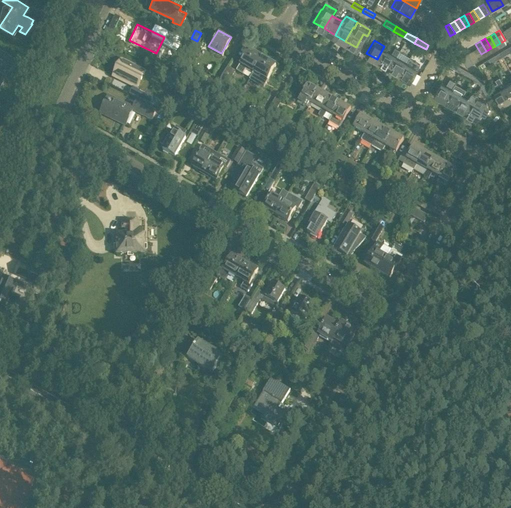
[(509,46),(508,43),(497,49),(500,53),(509,48),(510,46),(510,45),(509,46)]
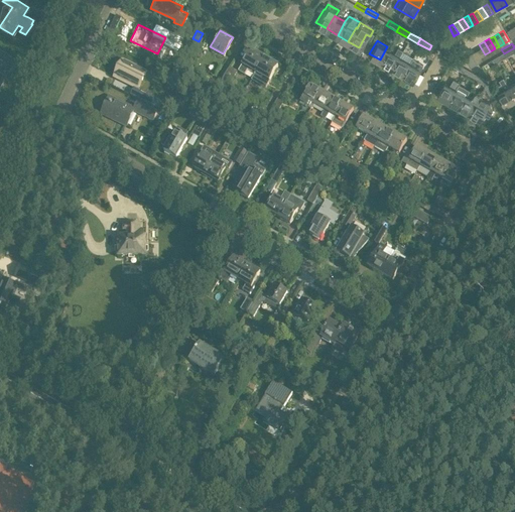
[(399,53),(402,47),(397,44),(393,50),(387,46),(380,59),(390,66),(398,52),(399,53)]
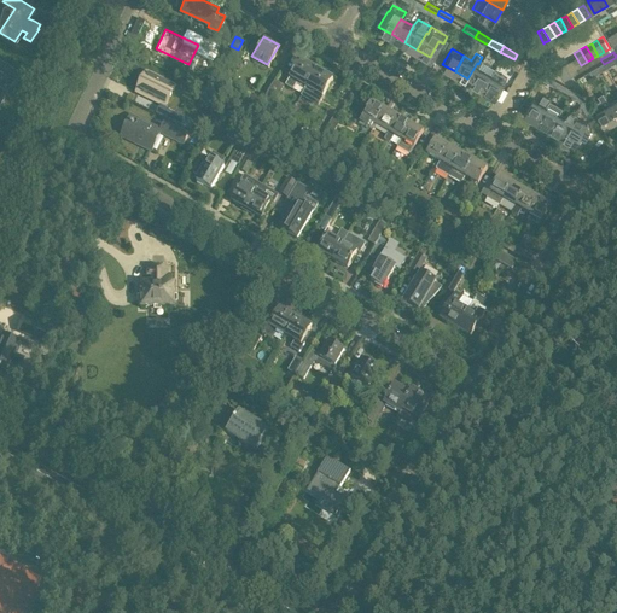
[(576,69),(581,65),(574,53),(569,57),(576,69)]
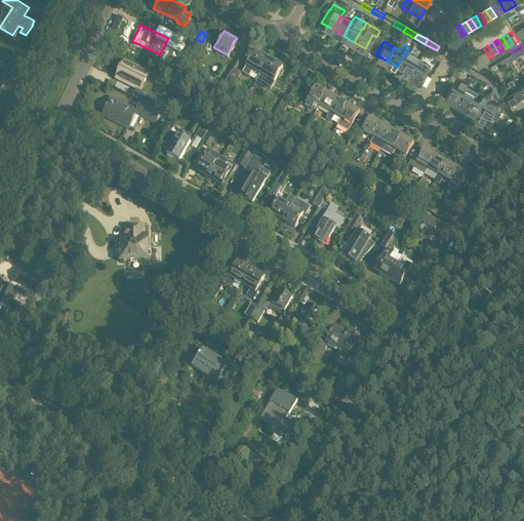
[(250,66),(259,71),(256,76),(257,77),(269,56),(254,48),(242,69),(247,71),(250,66)]
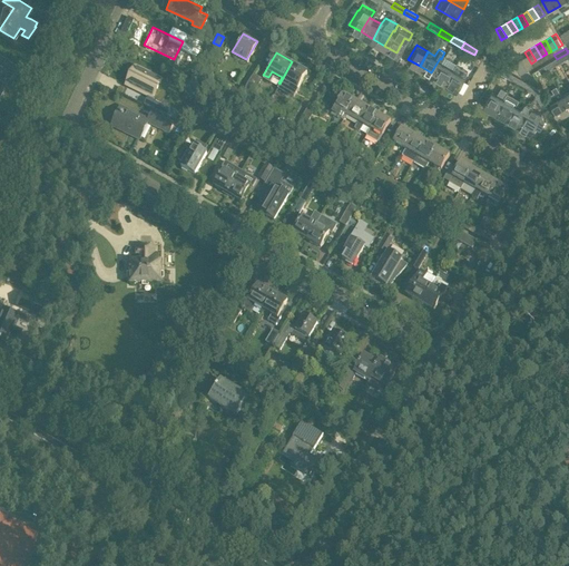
[(526,66),(531,64),(525,52),(519,55),(526,66)]
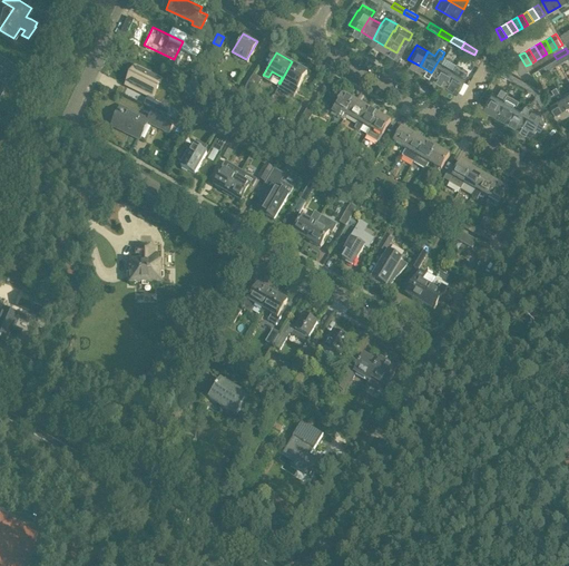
[(0,90),(17,65),(0,55),(0,90)]
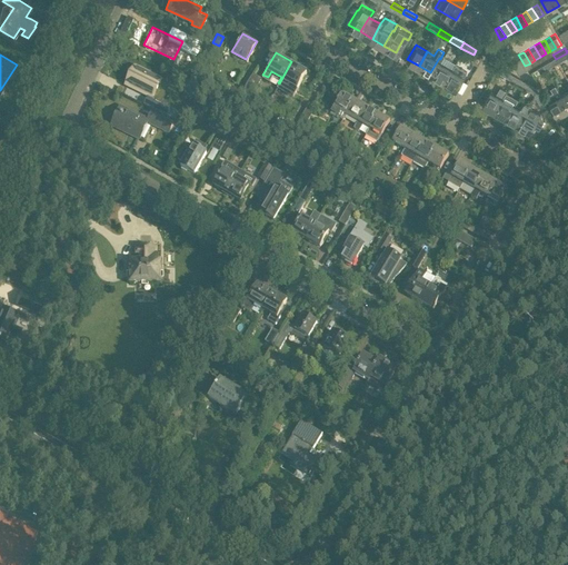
[(519,69),(525,66),(518,55),(512,59),(519,69)]
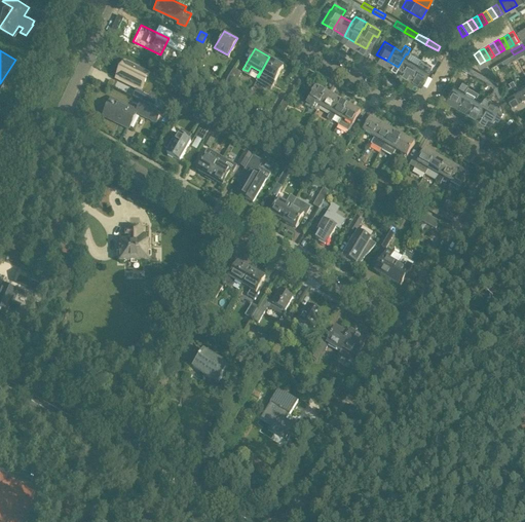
[(503,61),(514,54),(511,50),(500,57),(503,61)]
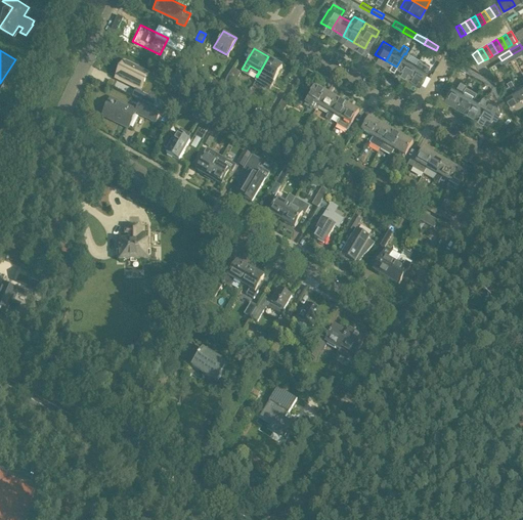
[(407,73),(415,59),(405,54),(404,53),(396,67),(407,73)]
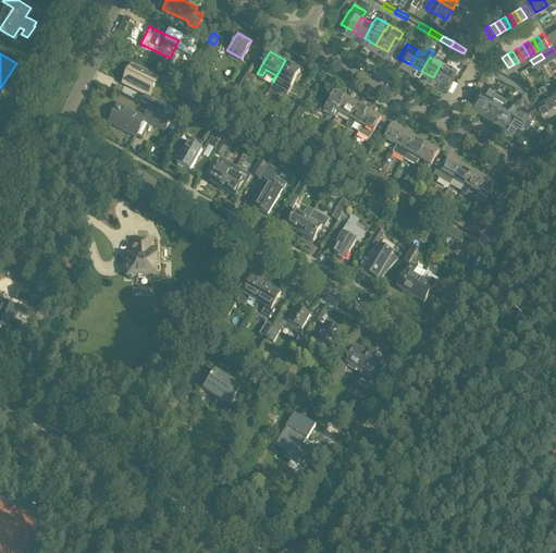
[(441,63),(433,77),(445,84),(455,65),(444,59),(441,63)]
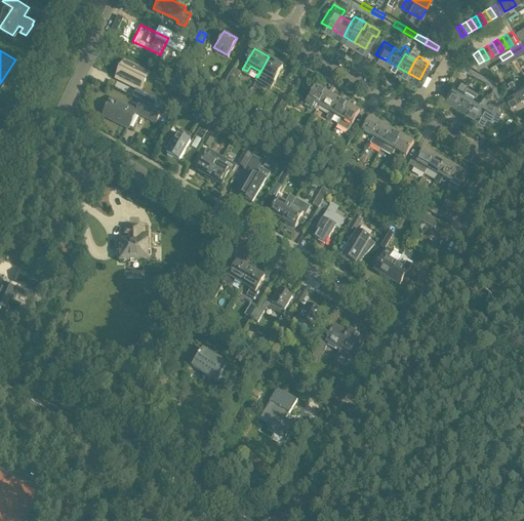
[(268,89),(282,64),(269,56),(257,77),(267,82),(265,86),(266,88),(268,89)]
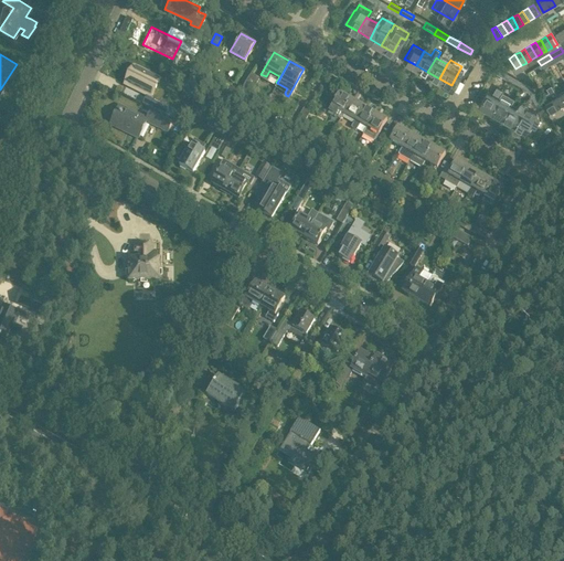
[(529,72),(541,65),(538,61),(527,67),(529,72)]
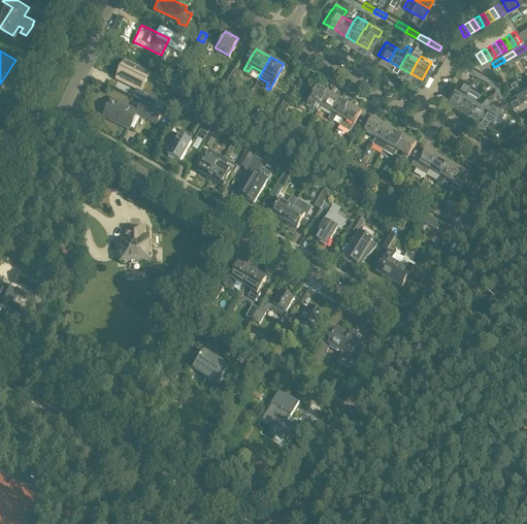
[(141,87),(150,71),(125,59),(117,75),(141,87)]
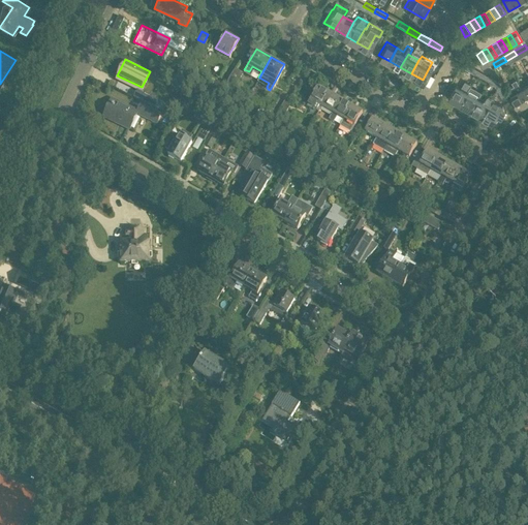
[(475,71),(477,67),(467,60),(464,65),(475,71)]
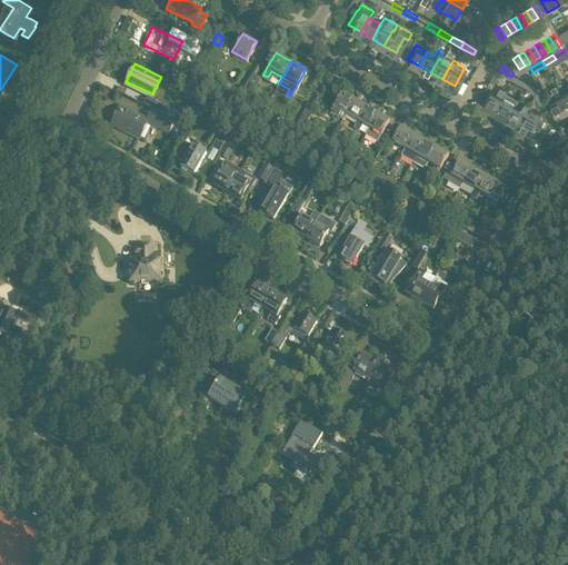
[(252,89),(260,76),(252,71),(245,85),(245,86),(242,90),(249,93),(251,89),(252,89)]
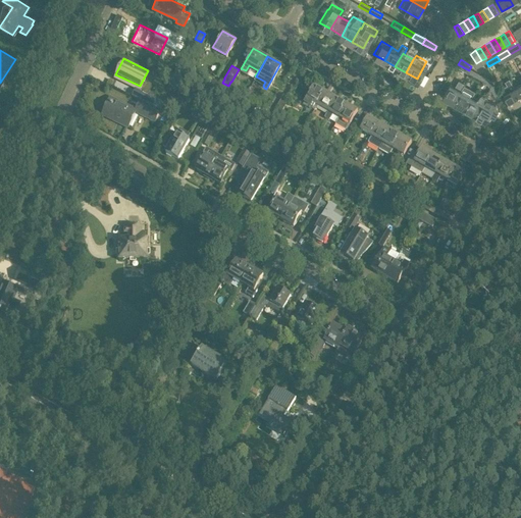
[(479,76),(482,72),(471,66),(469,70),(479,76)]
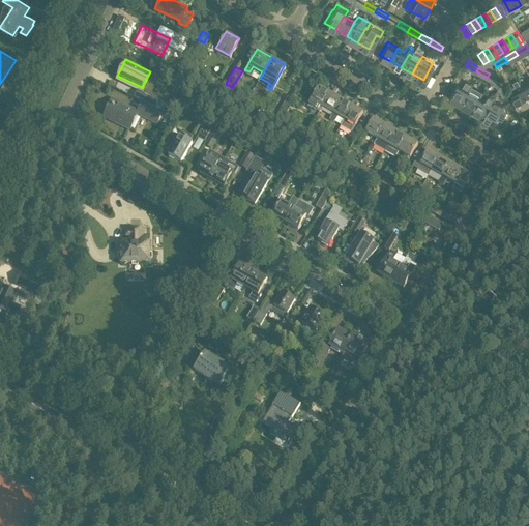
[(497,86),(501,84),(498,79),(490,74),(487,78),(495,83),(497,86)]
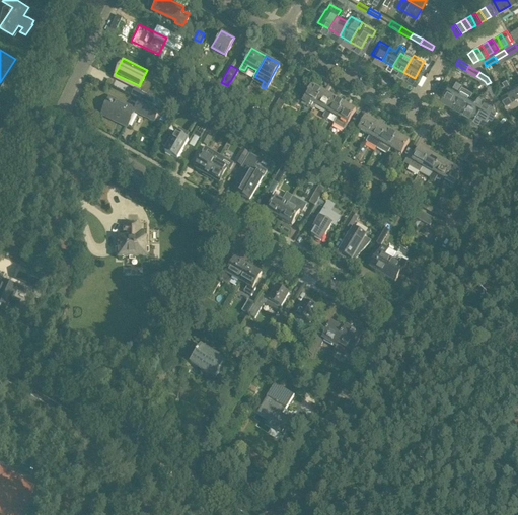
[(507,102),(508,102),(517,96),(510,83),(505,74),(501,76),(503,80),(496,84),(507,102)]
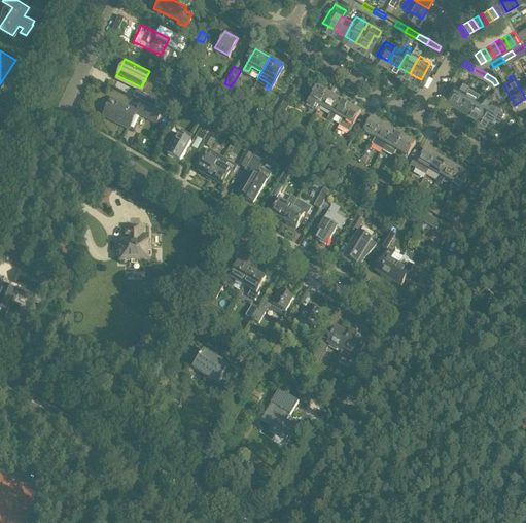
[(219,91),(224,81),(214,76),(209,85),(219,91)]
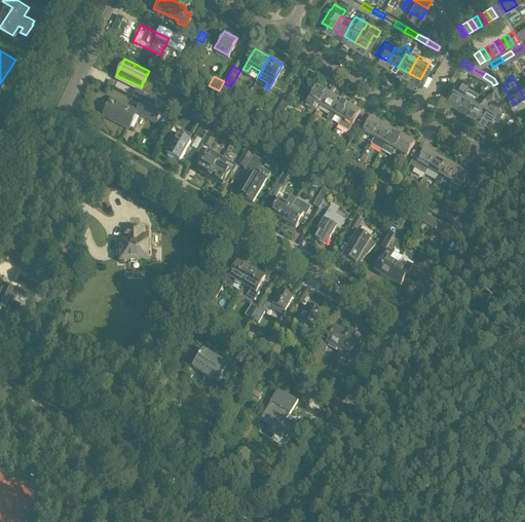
[(465,81),(466,80),(460,77),(457,83),(452,80),(444,94),(455,100),(462,86),(465,81)]
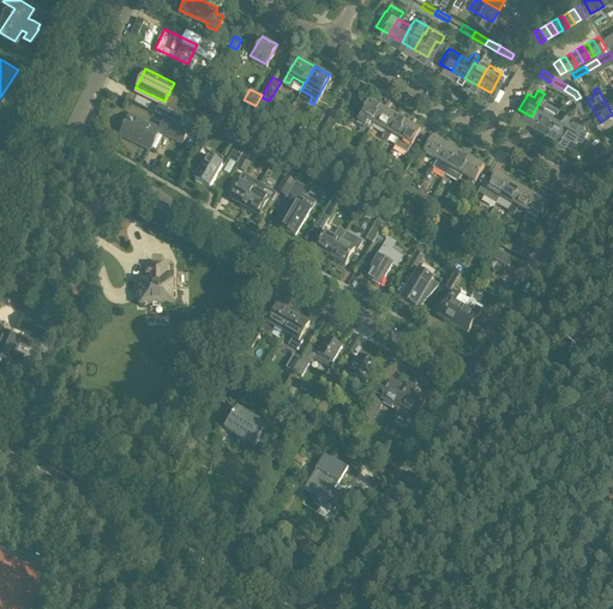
[(544,95),(540,101),(532,116),(545,125),(553,108),(553,109),(557,103),(544,95)]
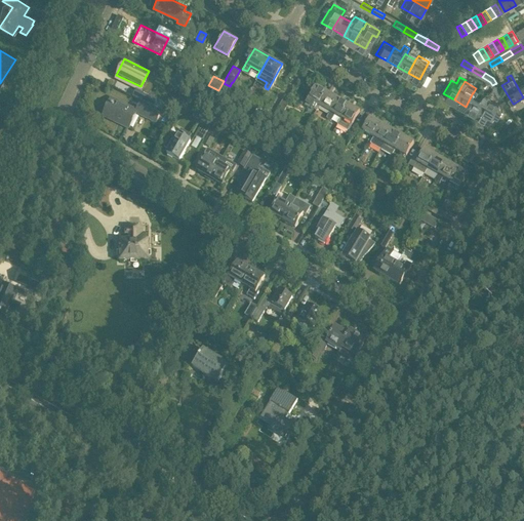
[(326,90),(315,83),(305,102),(316,108),(318,104),(319,104),(326,90)]
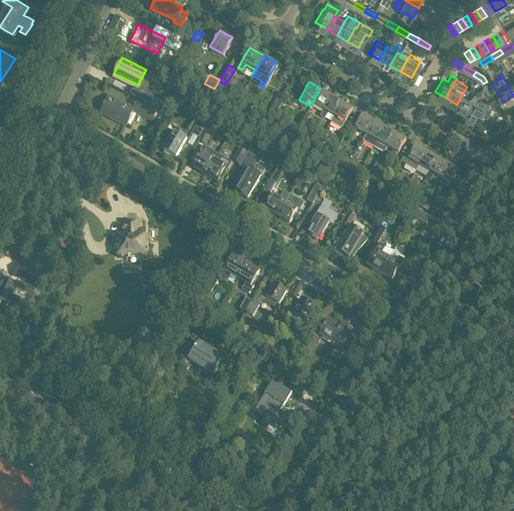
[(488,94),(492,92),(487,81),(483,83),(488,94)]
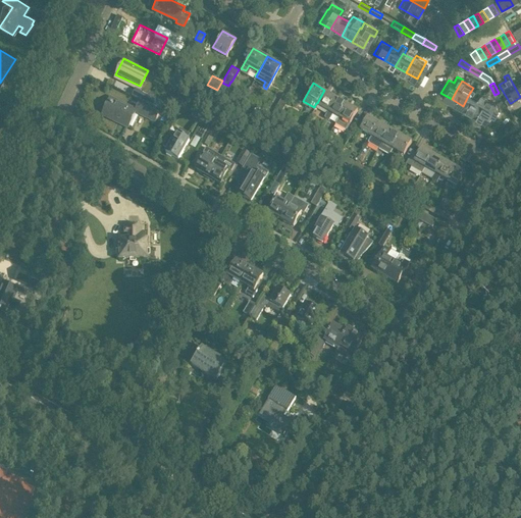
[(158,105),(160,99),(150,94),(136,87),(133,93),(147,100),(158,105)]
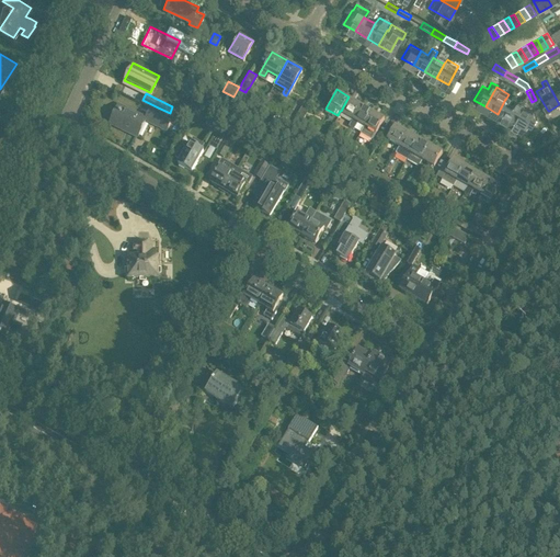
[(517,106),(521,102),(520,101),(521,100),(514,95),(511,102),(505,100),(505,99),(498,114),(509,121),(517,106)]
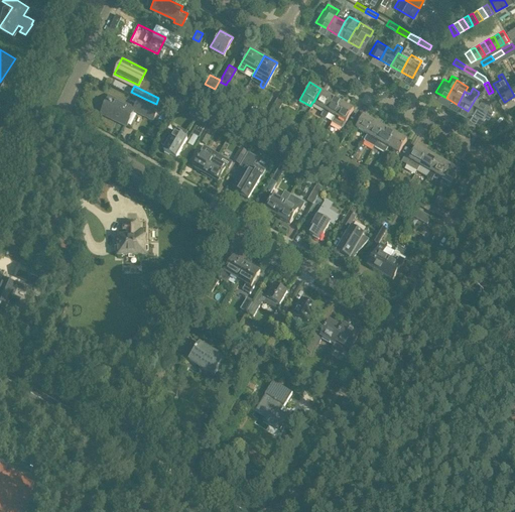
[(324,108),(332,95),(320,89),(313,102),(324,108)]
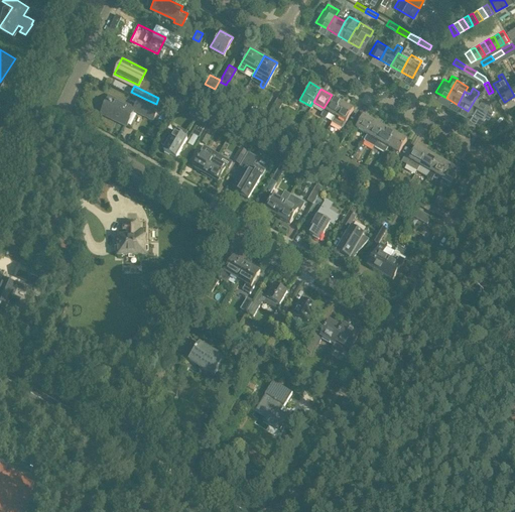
[(134,106),(109,93),(101,111),(126,123),(133,108),(143,113),(148,102),(138,97),(134,106)]
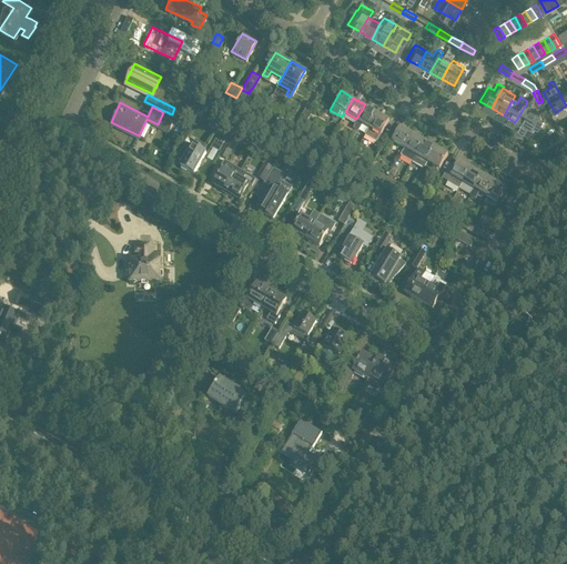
[(306,117),(312,107),(306,103),(300,113),(306,117)]
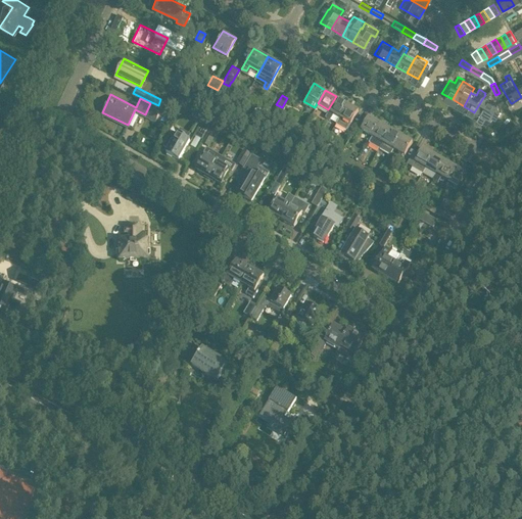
[(495,100),(485,95),(482,99),(474,112),(485,119),(488,111),(493,114),(497,107),(495,100)]
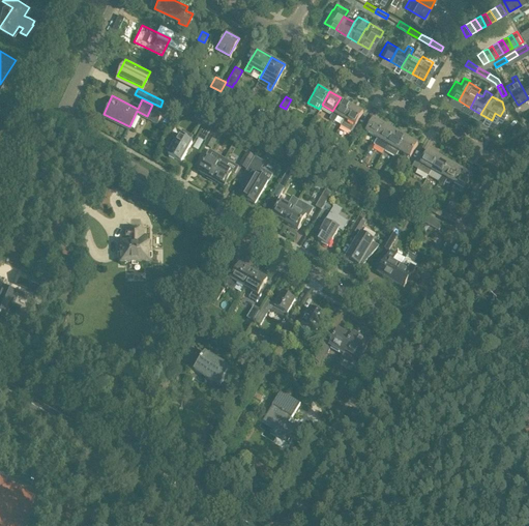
[(256,112),(260,105),(246,97),(242,105),(256,112)]
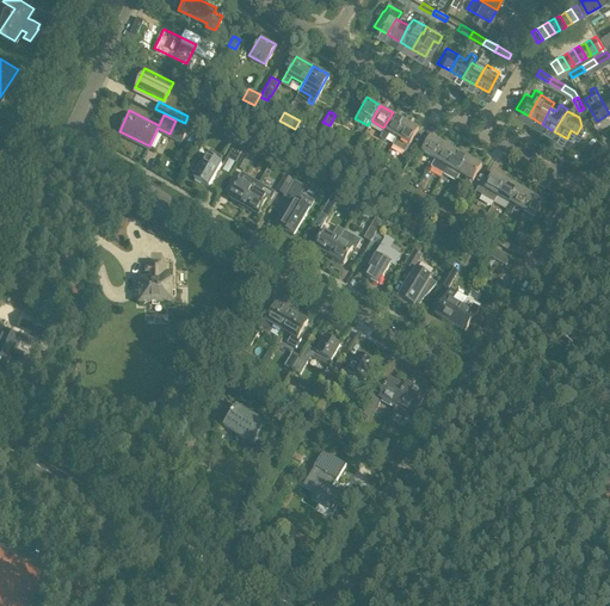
[(396,135),(405,119),(393,112),(383,128),(396,135)]
